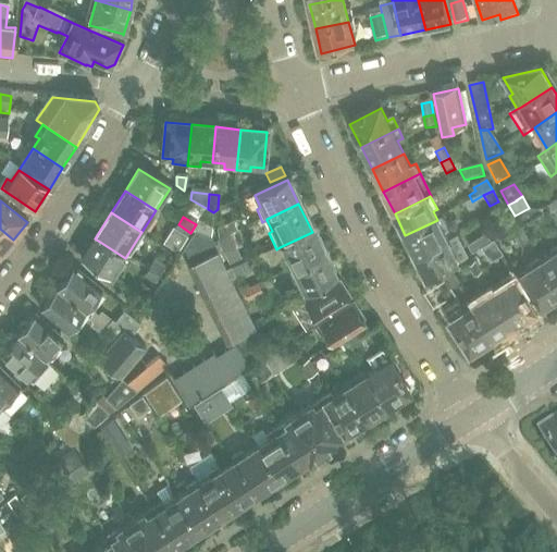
[(247,218),(232,224),(217,232),(218,243),(230,237),(236,234),(251,227),(247,218)]
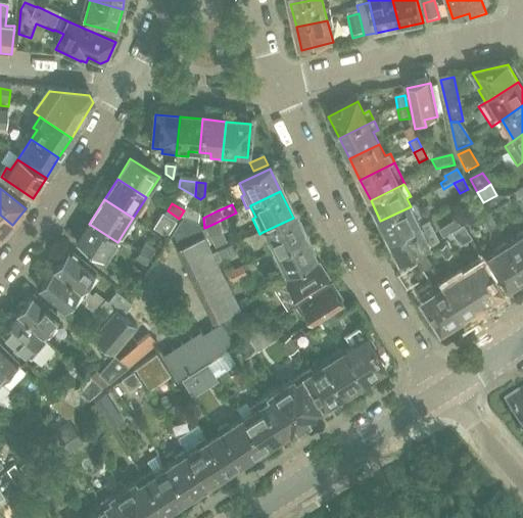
[(380,221),(390,241),(421,227),(417,220),(421,218),(416,206),(412,208),(411,206),(380,221)]
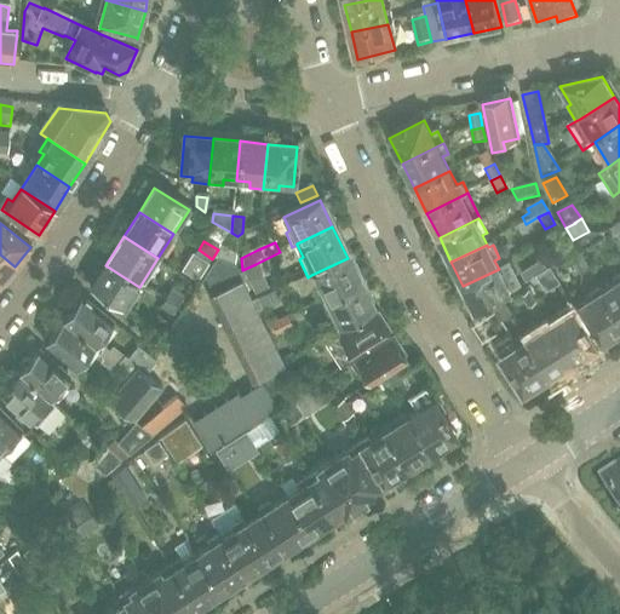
[(608,245),(598,251),(604,263),(615,256),(608,245)]
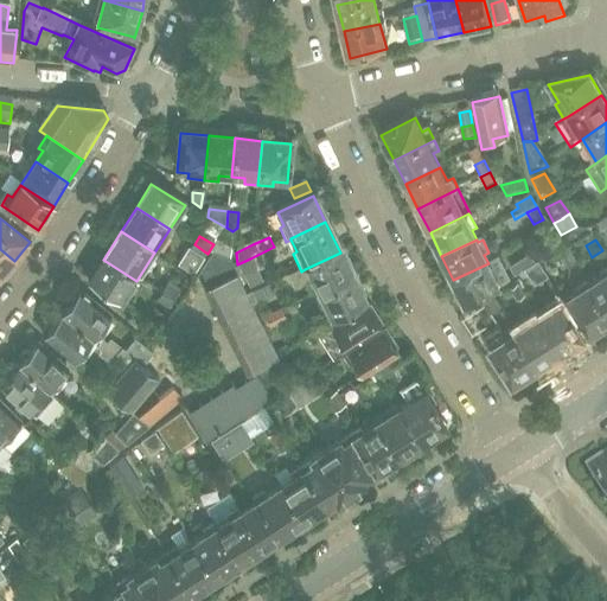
[(189,253),(199,260),(203,261),(208,254),(195,244),(189,253)]
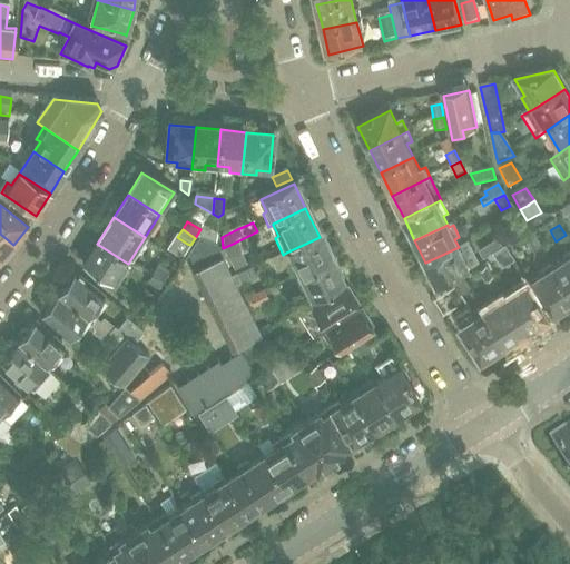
[(0,260),(13,245),(0,234),(0,260)]
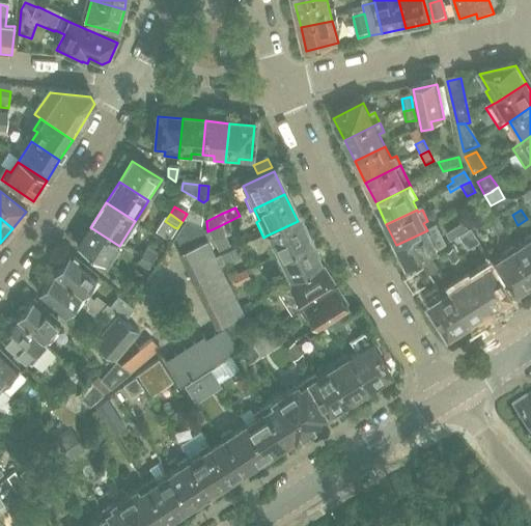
[(308,243),(298,221),(267,236),(263,238),(252,243),(257,255),(270,249),(275,259),(308,243)]
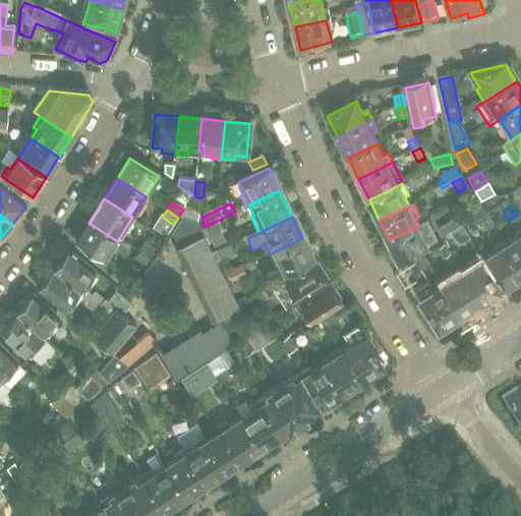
[(172,236),(178,249),(203,237),(197,224),(182,219),(172,236)]
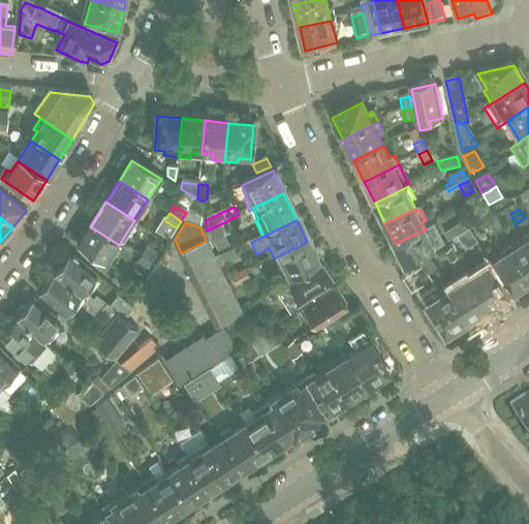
[(498,222),(490,226),(496,237),(504,233),(498,222)]
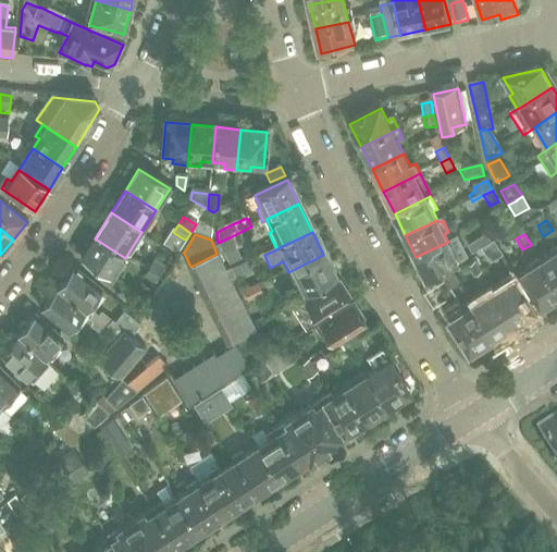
[(218,243),(230,268),(242,262),(230,237),(218,243)]
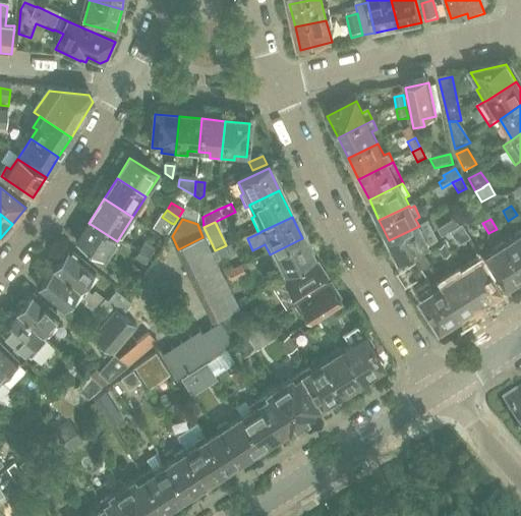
[(75,243),(104,262),(117,241),(89,223),(75,243)]
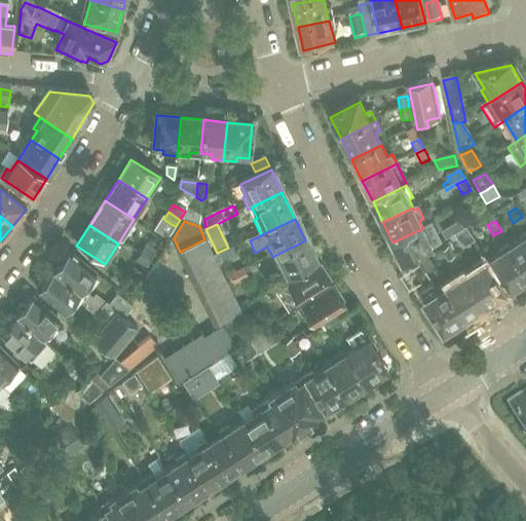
[(440,236),(445,244),(461,233),(456,226),(440,236)]
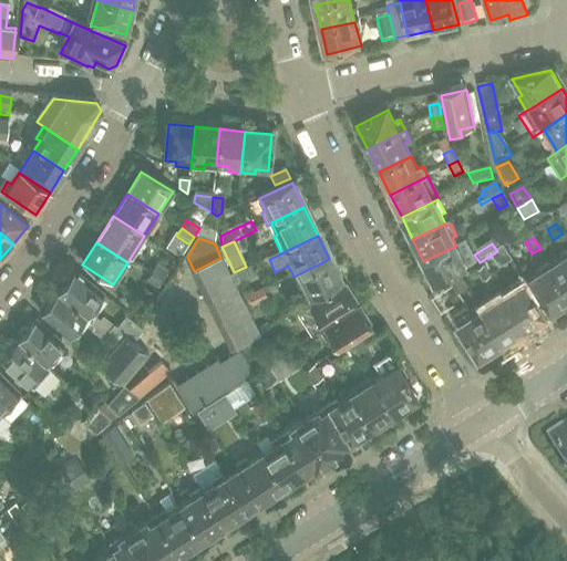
[(467,269),(456,246),(423,261),(435,284),(467,269)]
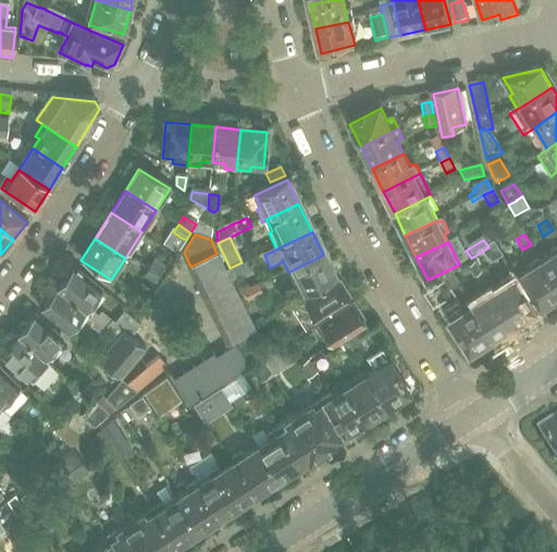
[(555,256),(544,264),(556,285),(556,248),(553,252),(555,256)]
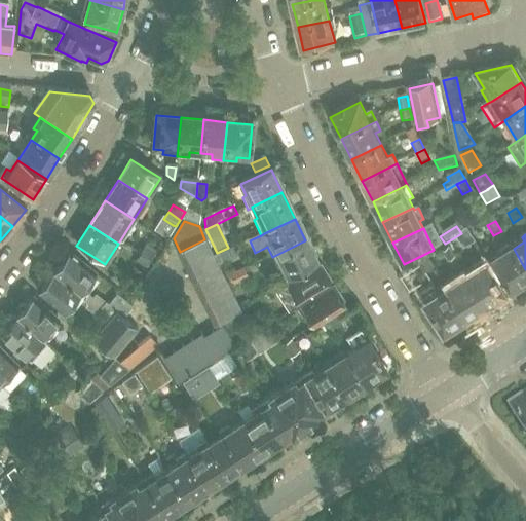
[(176,254),(180,262),(209,248),(204,239),(180,252),(176,254)]
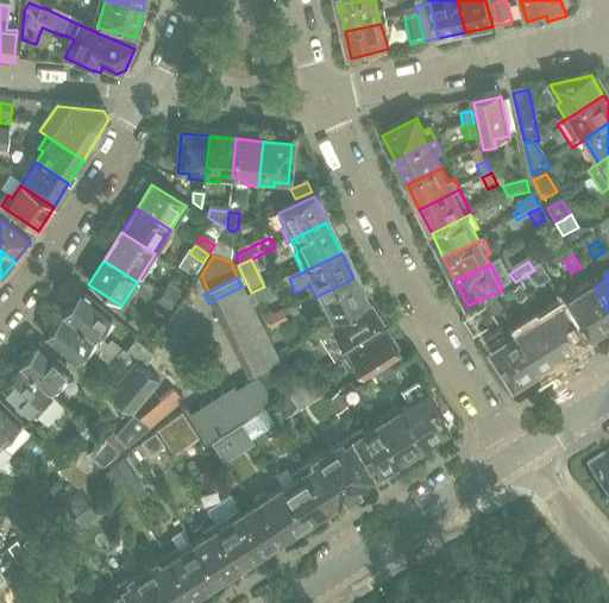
[(332,322),(332,324),(355,312),(353,311),(366,305),(353,278),(315,297),(321,312),(324,312),(328,324),(332,322)]
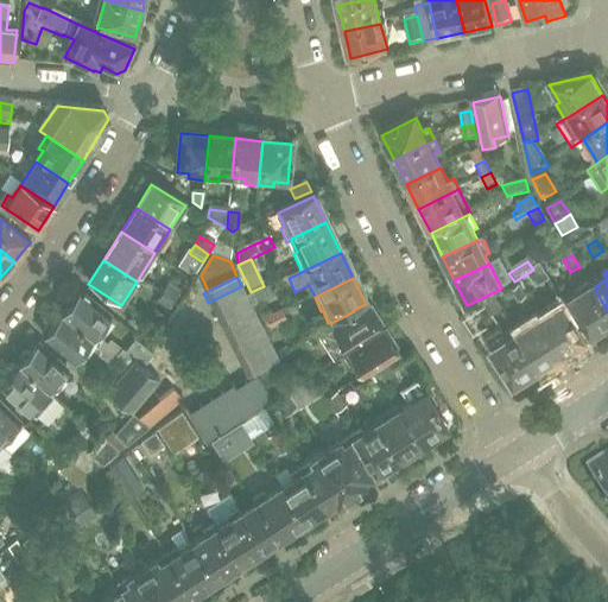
[(569,303),(591,338),(607,327),(607,311),(594,287),(593,289),(589,284),(580,290),(582,295),(569,303)]
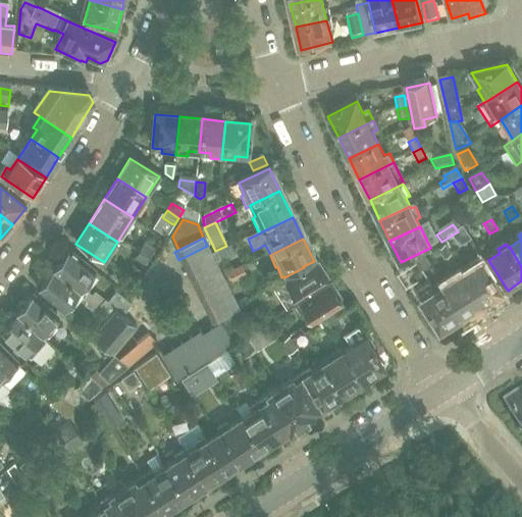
[(178,260),(184,269),(212,255),(207,246),(178,260)]
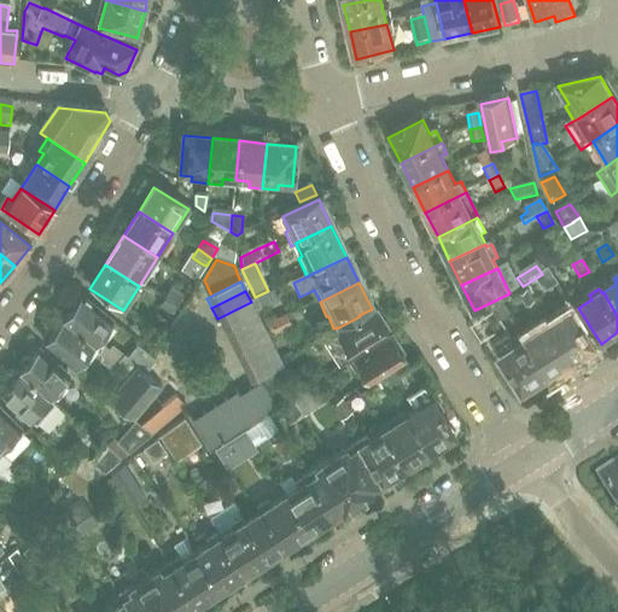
[(274,293),(251,303),(257,315),(279,304),(274,293)]
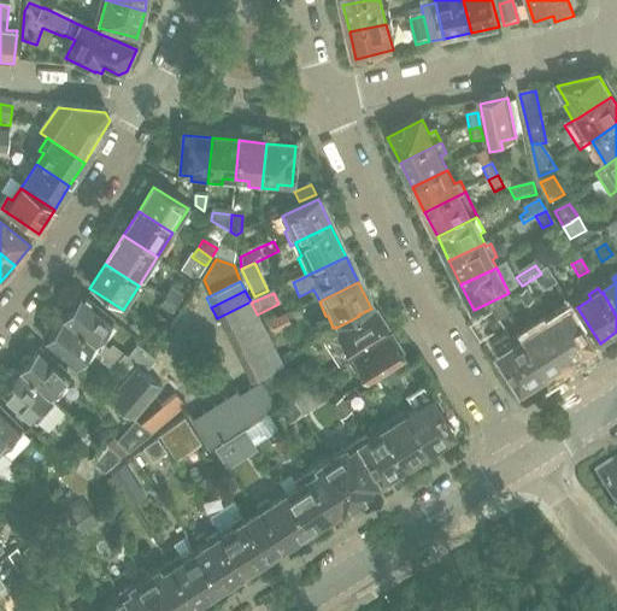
[(535,305),(528,293),(518,299),(526,310),(535,305)]
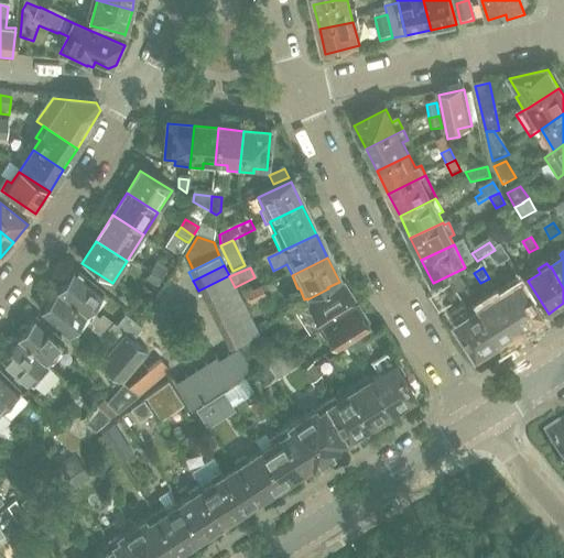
[(154,269),(149,275),(162,284),(167,276),(166,275),(169,273),(162,270),(161,272),(154,269)]
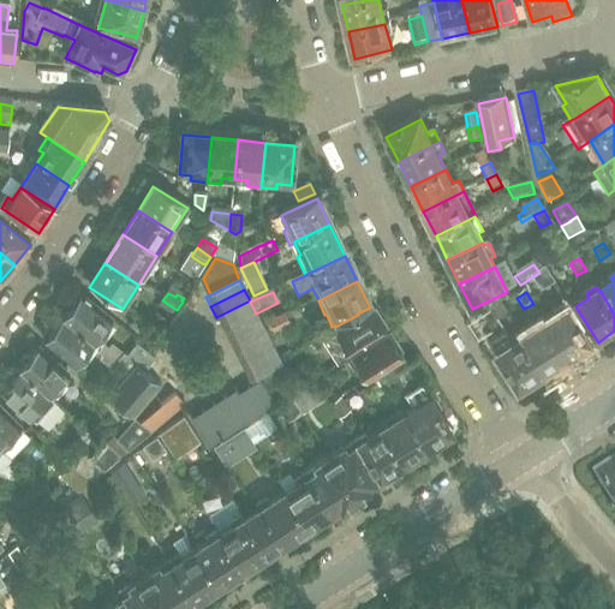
[(111,322),(81,298),(61,321),(91,346),(111,322)]
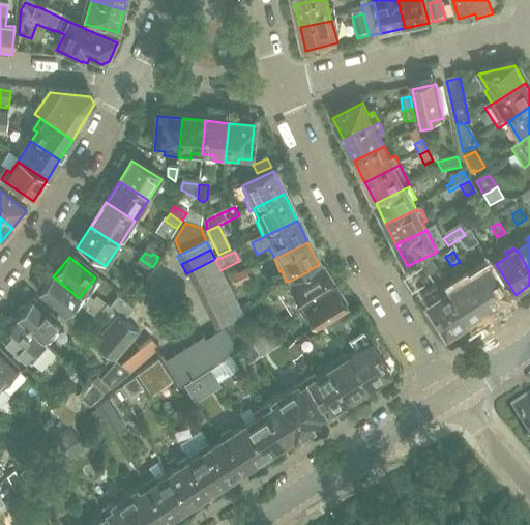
[(136,266),(145,272),(148,273),(152,267),(140,259),(136,266)]
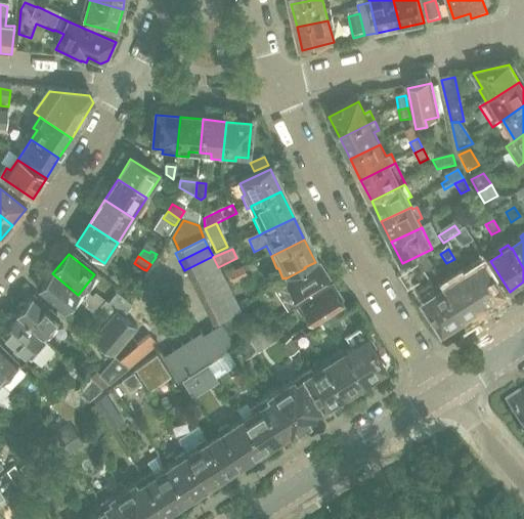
[(218,267),(213,257),(213,256),(184,270),(189,282),(218,267)]
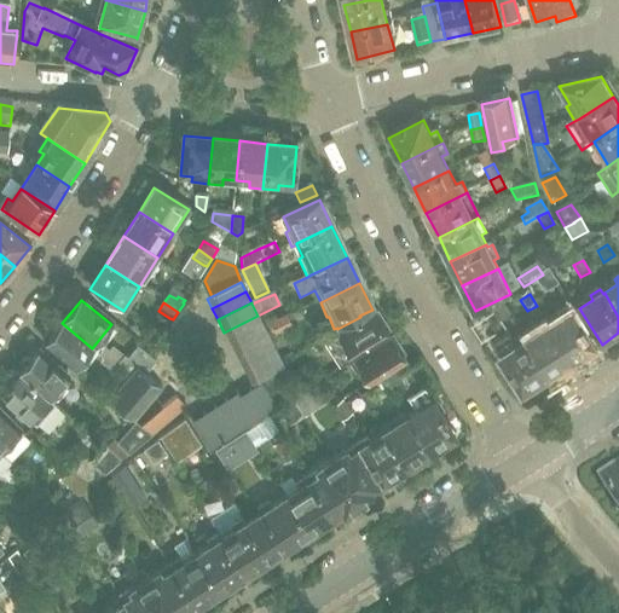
[(512,317),(505,307),(504,305),(492,313),(499,324),(512,317)]
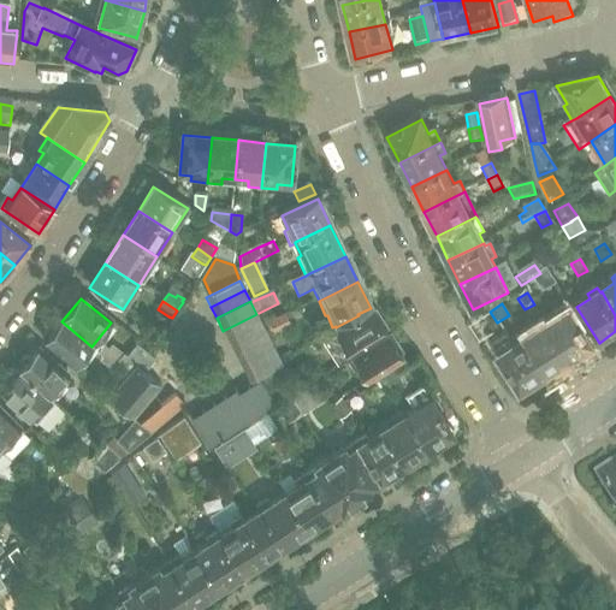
[(312,315),(307,306),(295,312),(300,321),(312,315)]
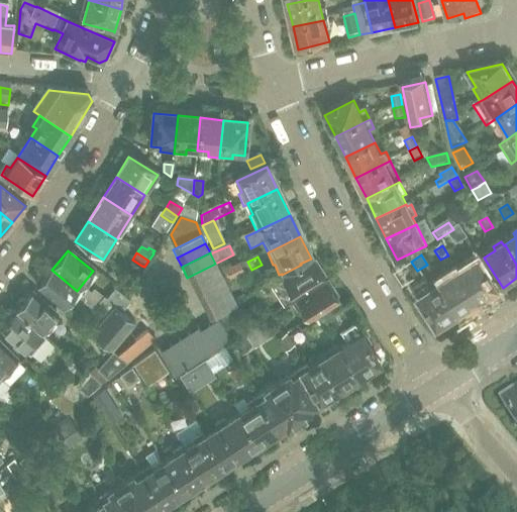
[(480,259),(478,257),(469,263),(472,267),(460,274),(479,303),(499,290),(480,259)]
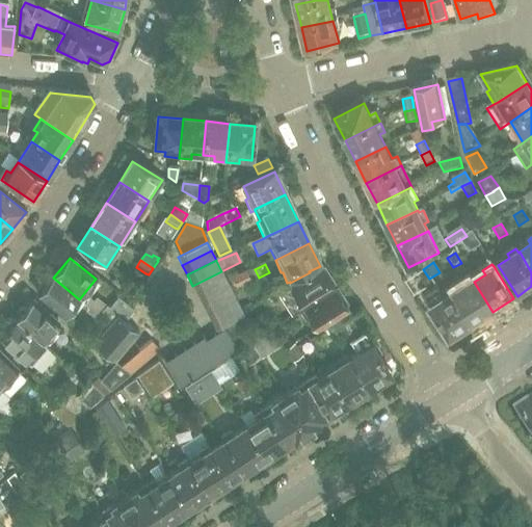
[(292,318),(303,311),(334,291),(321,270),(278,297),(292,318)]
